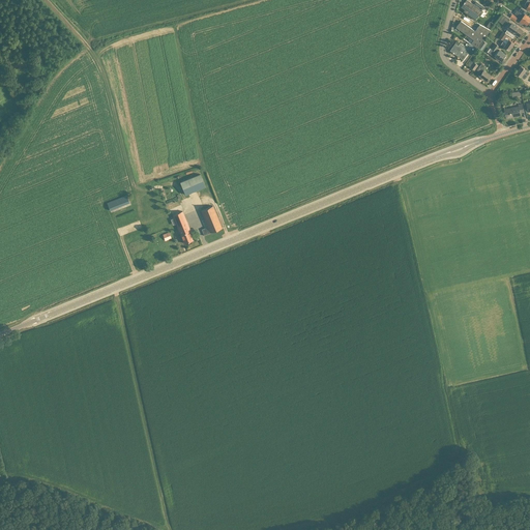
[(476,6),(467,0),(466,0),(462,7),(467,10),(465,12),(475,20),(482,10),(484,7),(478,2),(476,6)]
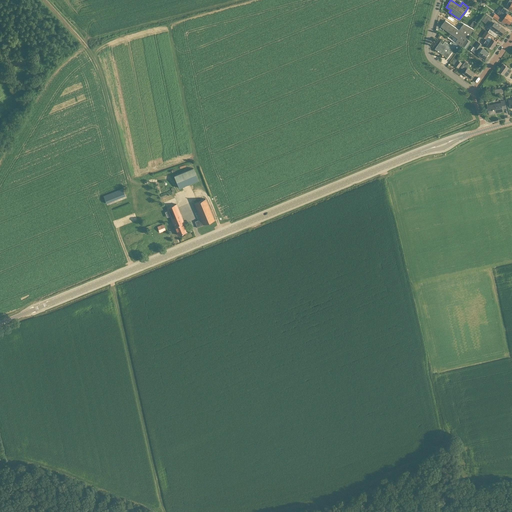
[(502,20),(506,23),(506,22),(509,24),(511,19),(511,16),(507,14),(509,11),(503,7),(501,11),(503,13),(501,16),(504,18),(502,20)]
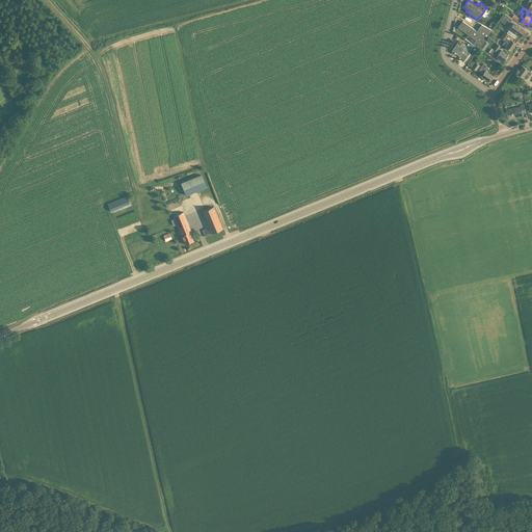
[(512,19),(505,14),(499,21),(504,24),(505,24),(507,20),(510,22),(510,21),(511,21),(512,19)]
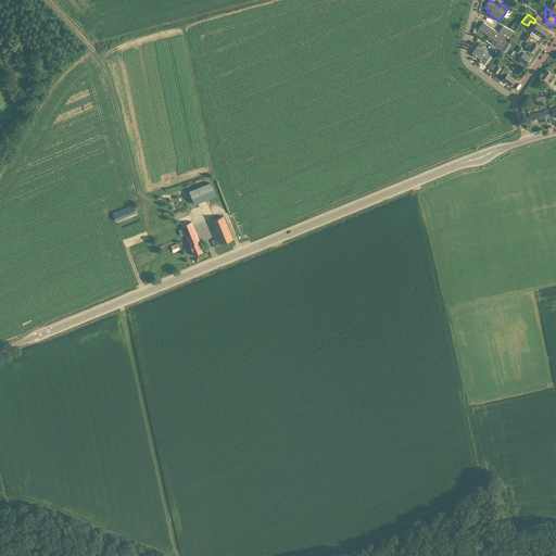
[(498,33),(483,22),(479,28),(497,41),(494,46),(501,50),(508,40),(515,32),(504,25),(498,33)]
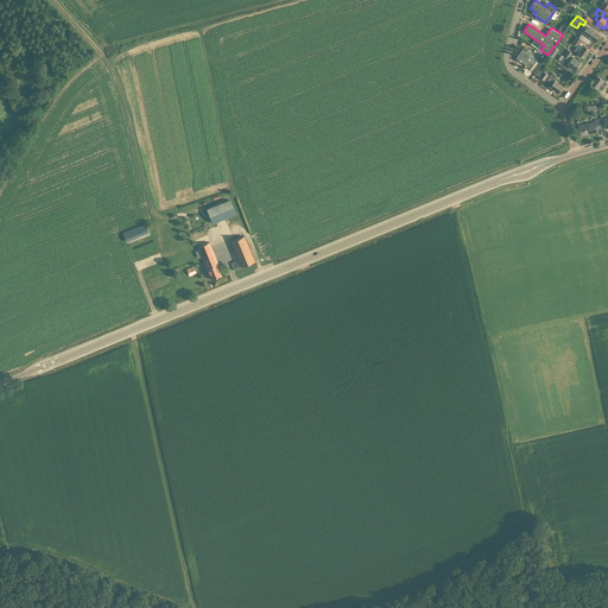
[(588,44),(591,40),(591,39),(595,42),(600,35),(588,26),(586,29),(582,33),(582,35),(580,37),(588,44)]
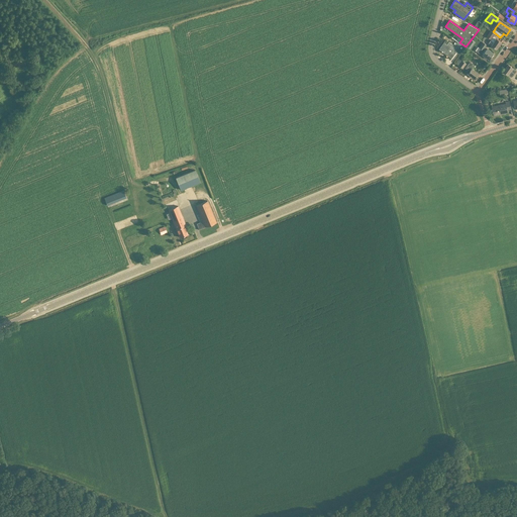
[(491,30),(487,36),(491,39),(495,33),(493,31),(493,32),(491,30)]
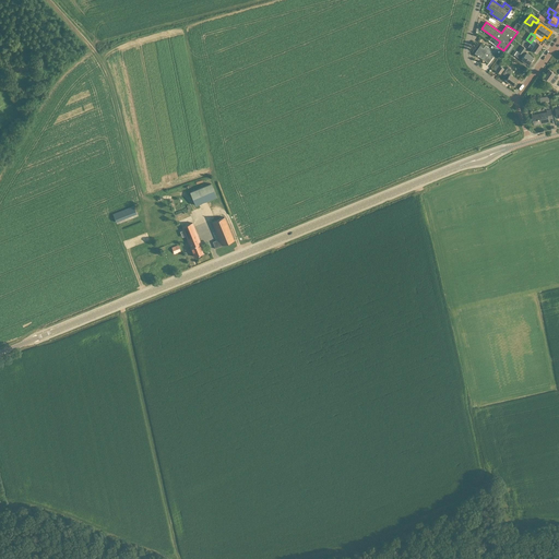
[(525,45),(537,54),(543,46),(537,42),(534,46),(531,44),(527,42),(525,45)]
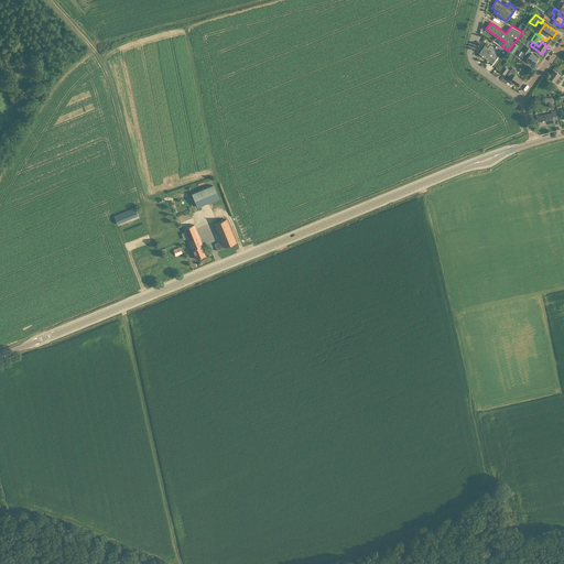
[(496,50),(495,50),(490,45),(488,49),(485,46),(479,54),(483,56),(492,63),(498,56),(501,60),(508,51),(501,46),(499,45),(496,50)]
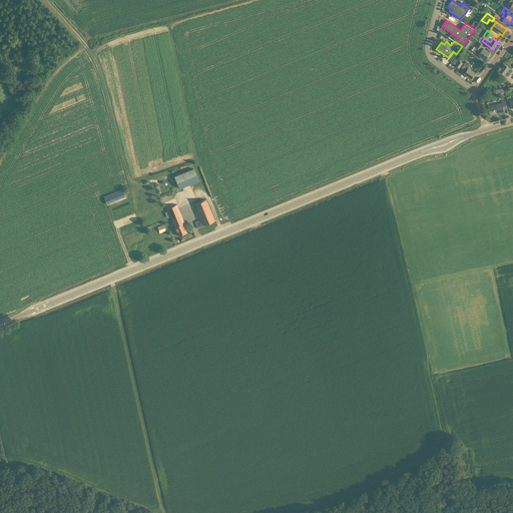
[(478,54),(486,59),(490,53),(487,51),(487,50),(481,46),(483,44),(479,42),(478,44),(473,51),(478,55),(478,54)]
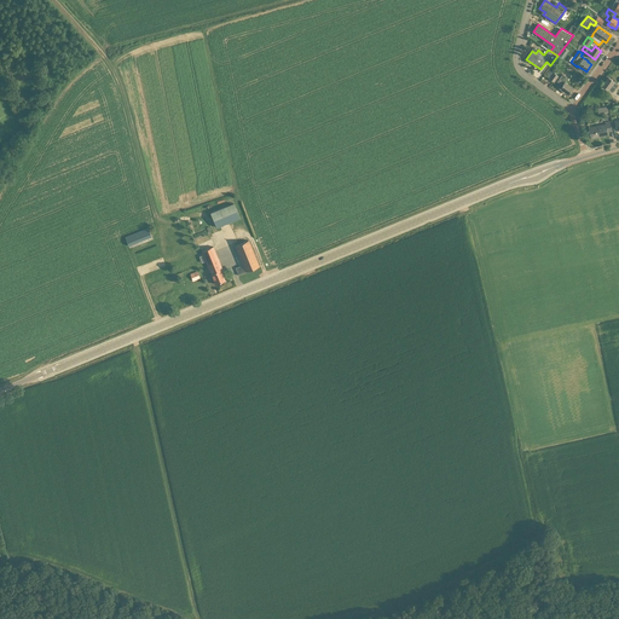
[(547,76),(548,76),(549,79),(554,82),(559,76),(551,71),(547,76)]
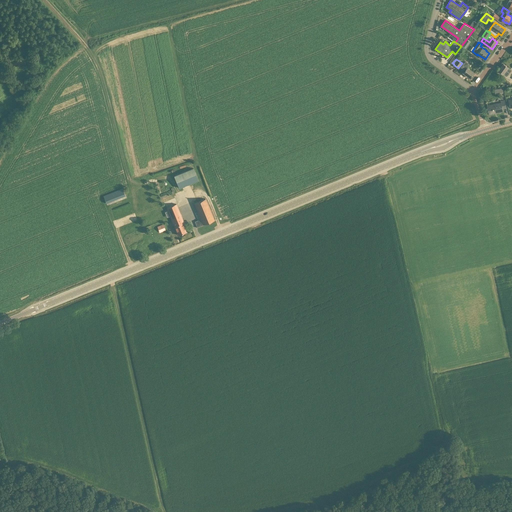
[(467,68),(469,65),(469,63),(467,62),(464,62),(461,67),(465,71),(464,73),(470,78),(474,73),(467,68)]
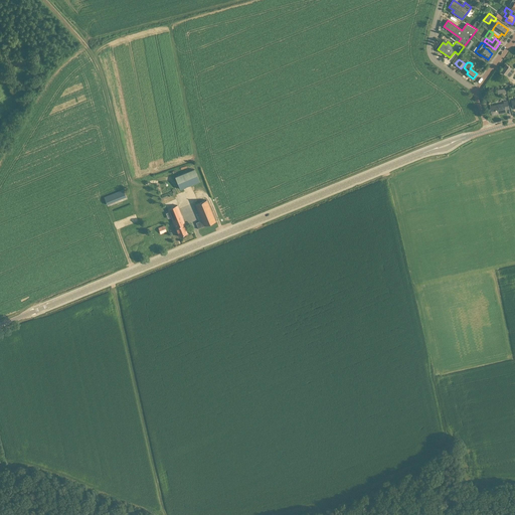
[(511,67),(507,64),(501,70),(506,74),(509,76),(510,76),(514,70),(511,67)]
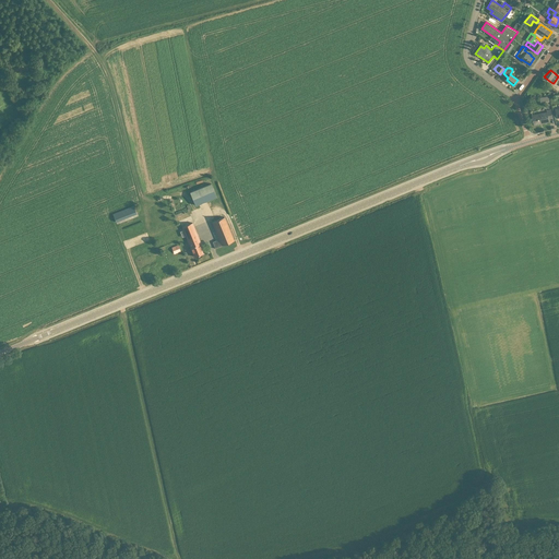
[(548,119),(552,118),(551,109),(547,110),(547,113),(532,116),(534,125),(549,121),(548,119)]
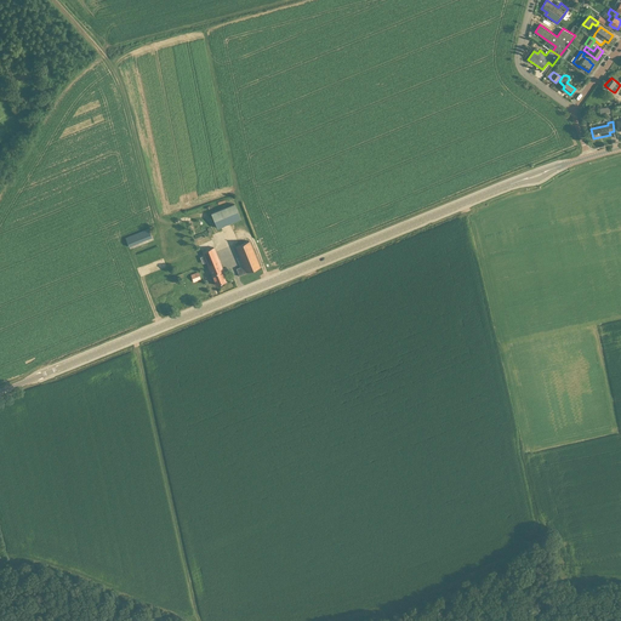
[(217,228),(241,220),(237,204),(212,212),(217,228)]
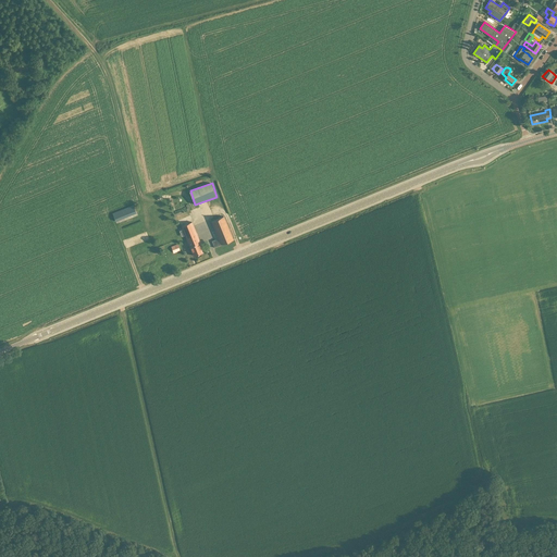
[(115,221),(137,214),(134,206),(113,212),(115,221)]
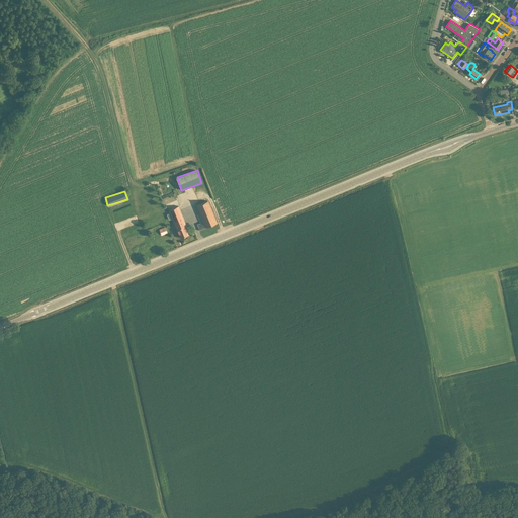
[(199,216),(204,228),(217,223),(208,201),(197,206),(200,214),(199,216)]
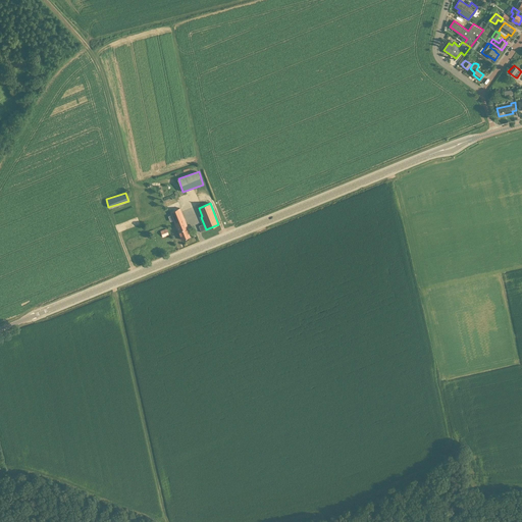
[(181,240),(190,237),(186,228),(188,227),(179,209),(170,212),(181,240)]
